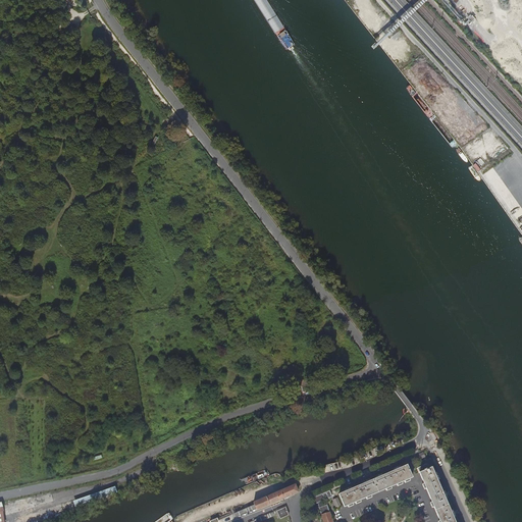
[(504,207),(521,233),(521,208),(517,202),(506,186),(497,192),(504,203),(506,201),(507,204),(504,207)]
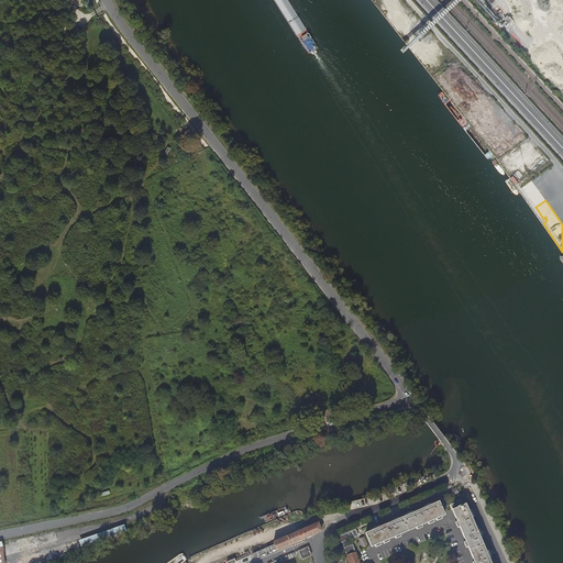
[(489,562),(463,499),(449,506),(472,562),(489,562)]
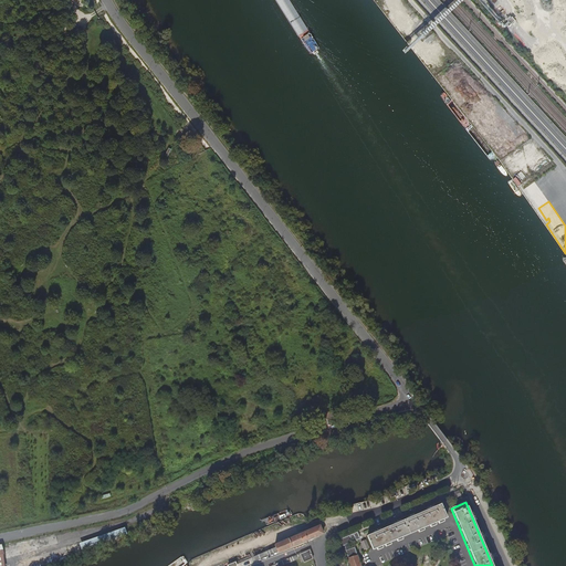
[(439,505),(366,537),(373,552),(446,520),(439,505)]
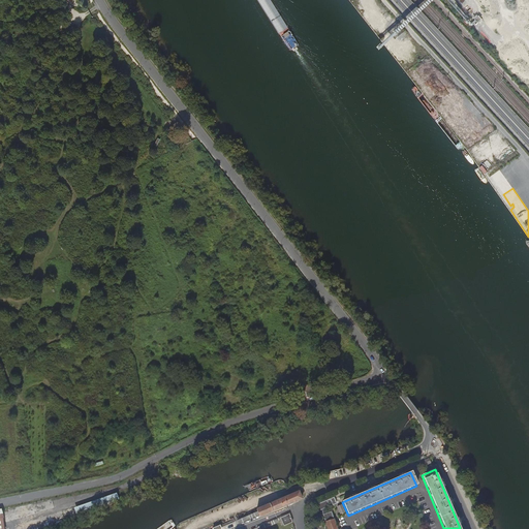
[(302,499),(299,492),(256,510),(257,511),(238,520),(240,524),(259,516),(259,517),(285,505),(302,499)]
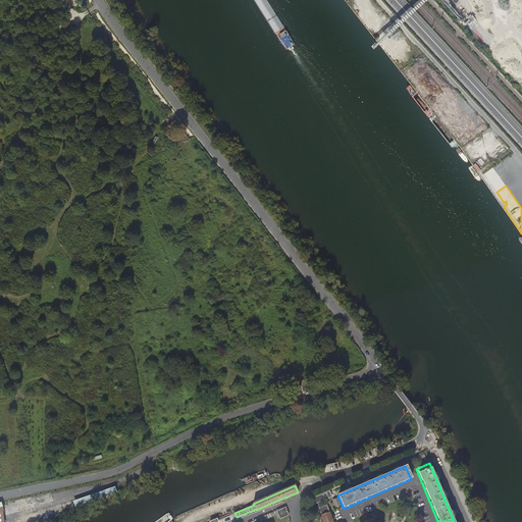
[(321,494),(310,499),(312,505),(323,500),(325,499),(328,498),(330,497),(329,493),(328,490),(325,492),(321,494)]
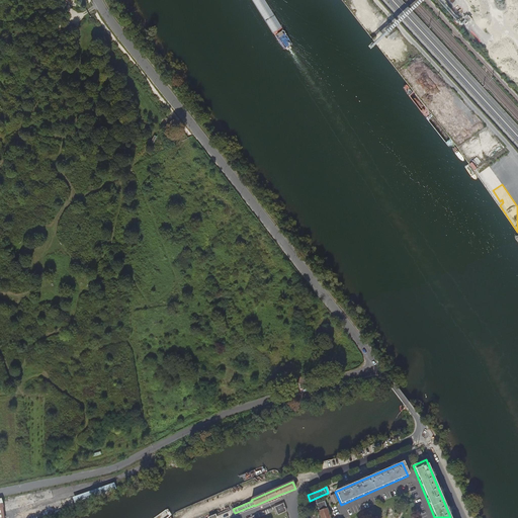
[(329,517),(324,502),(317,505),(321,517),(329,517)]
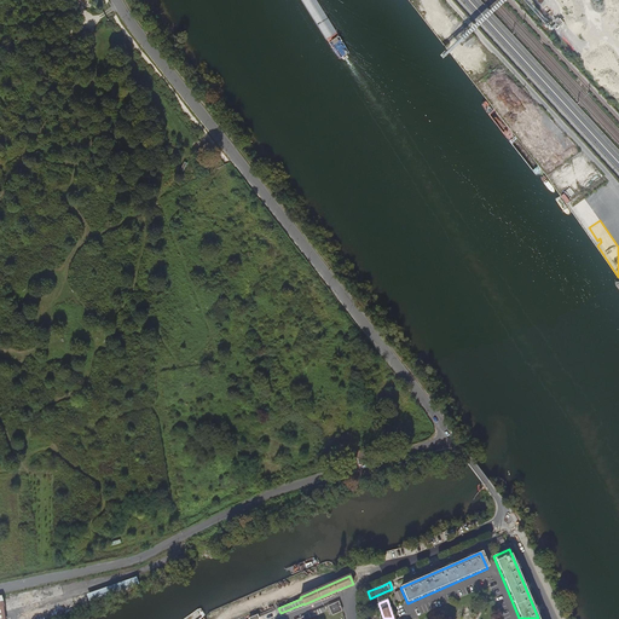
[(331,615),(341,611),(339,602),(328,606),(298,618),(308,618),(329,611),(331,615)]
